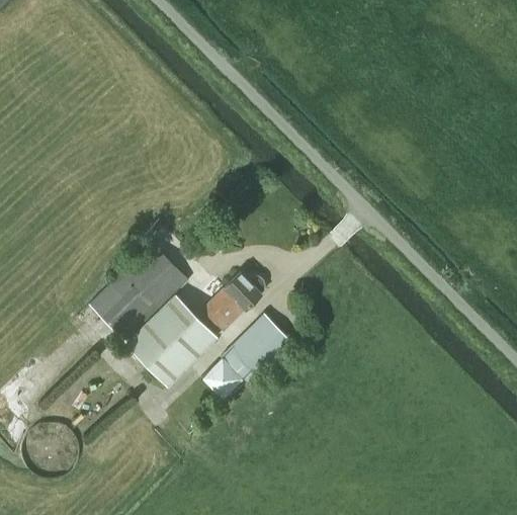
[(0,0),(0,9),(9,0),(0,0)]
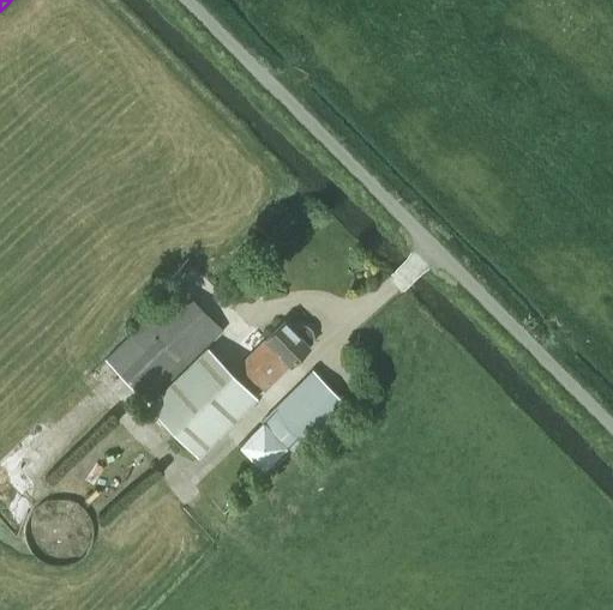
[(149,406),(209,348),(224,333),(179,288),(104,361),(149,406)]
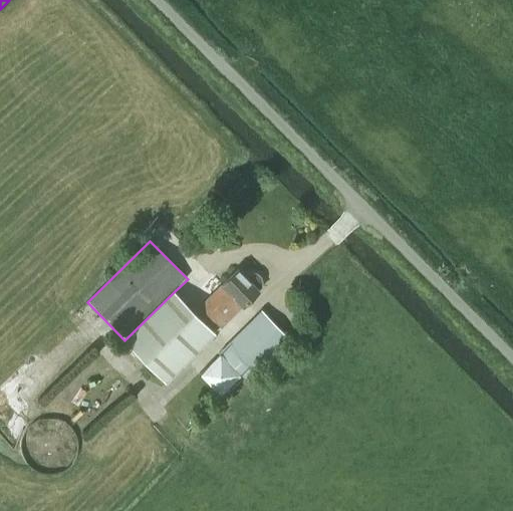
[(249,275),(247,278),(238,269),(200,307),(222,330),(261,292),(260,291),(263,289),(264,284),(263,279),(259,275),(254,274),(249,275)]
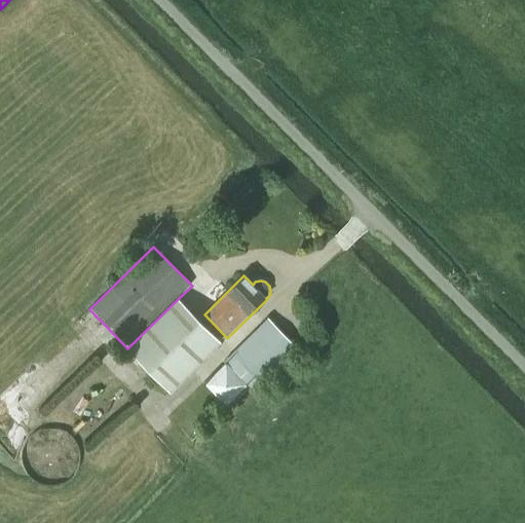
[(127,348),(173,394),(223,342),(179,298),(127,348)]
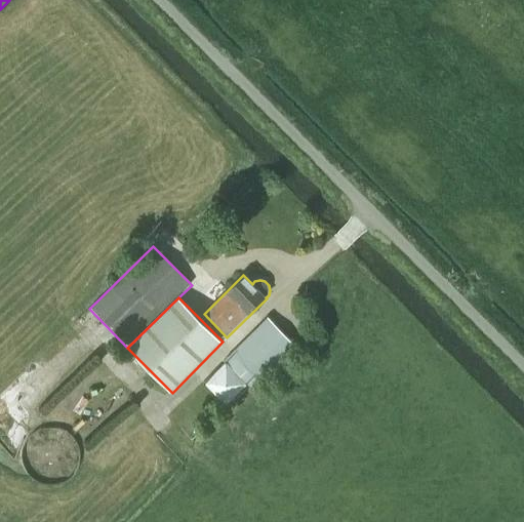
[(231,355),(225,361),(249,386),(255,392),(262,385),(298,349),(268,318),(231,355)]
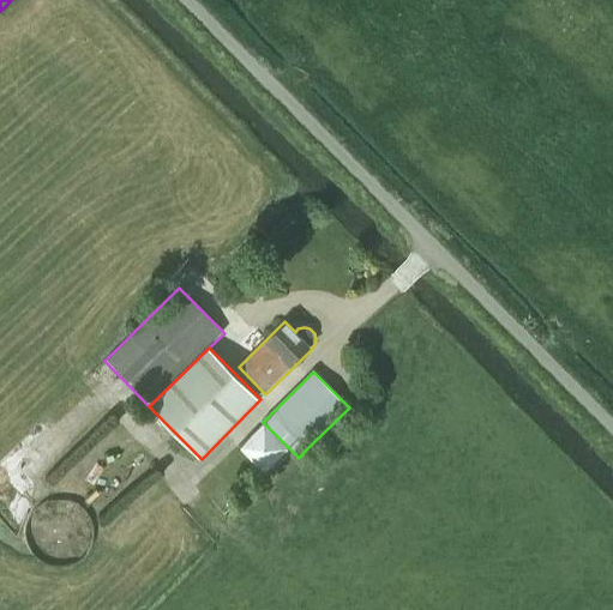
[(90,543),(90,536),(90,531),(89,525),(86,520),(82,514),(77,509),(72,507),(60,503),(55,503),(47,505),(42,507),(36,512),(31,517),(28,523),(25,529),(25,536),(25,542),(26,548),(30,554),(34,559),(37,562),(43,566),(47,568),(55,569),(60,569),(68,567),(74,565),(80,561),(85,554),(88,549),(90,543)]
